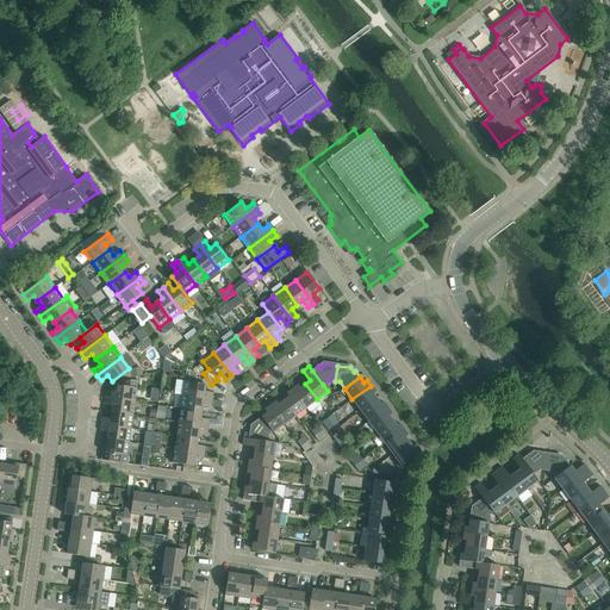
[(106,391),(105,398),(135,402),(137,381),(131,380),(124,383),(124,386),(114,385),(114,392),(106,391)]
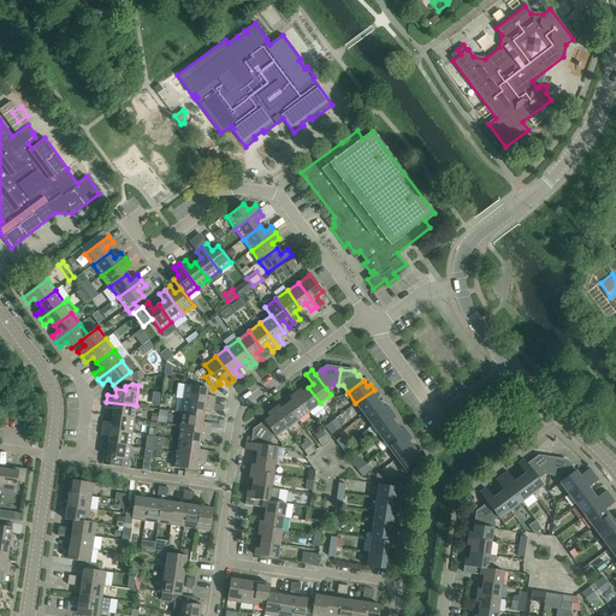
[(184,400),(214,403),(214,397),(207,396),(208,389),(187,385),(184,400)]
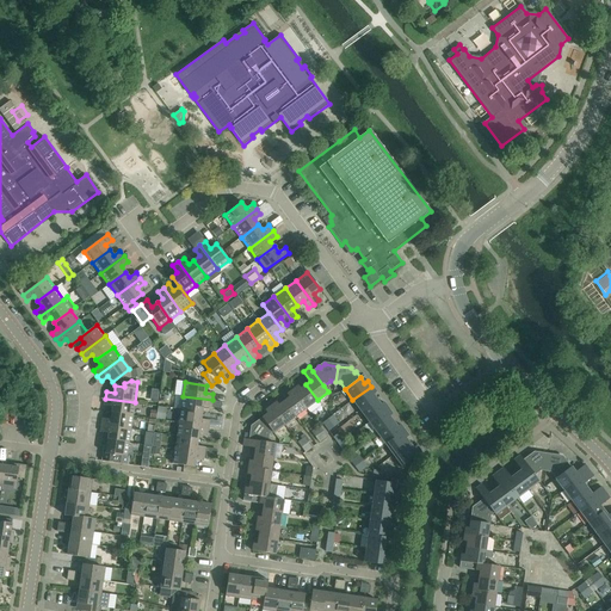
[(318,400),(306,384),(301,389),(298,386),(292,390),(307,408),(318,400)]
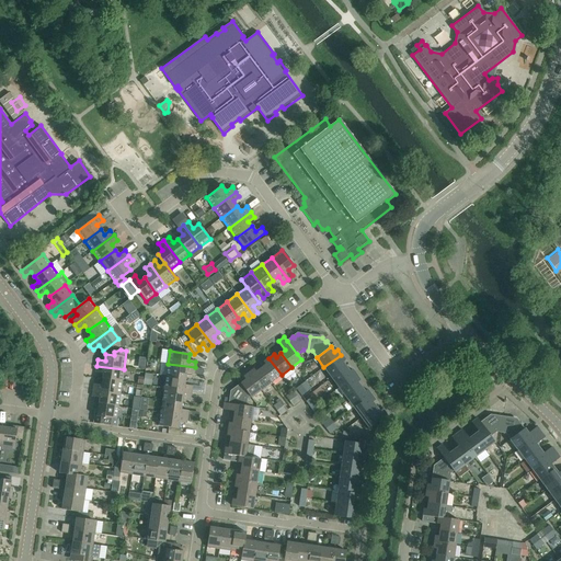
[(345,359),(341,355),(323,367),(331,377),(345,367),(342,362),(345,359)]
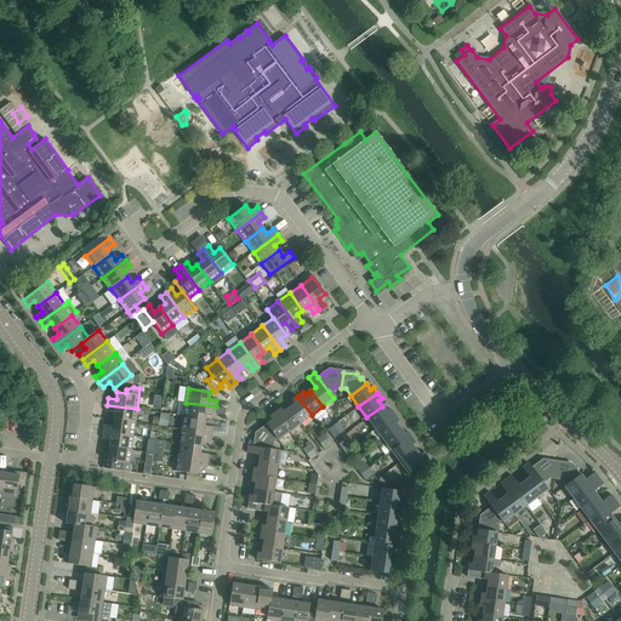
[(312,415),(297,397),(291,400),(294,404),(289,408),(300,423),(312,415)]
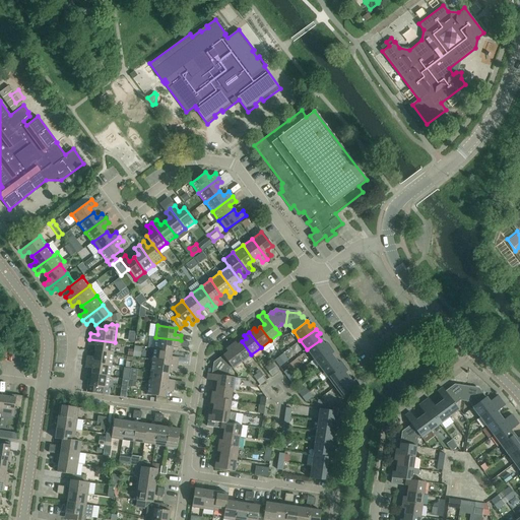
[(181,340),(155,337),(153,348),(172,351),(173,345),(180,346),(181,340)]
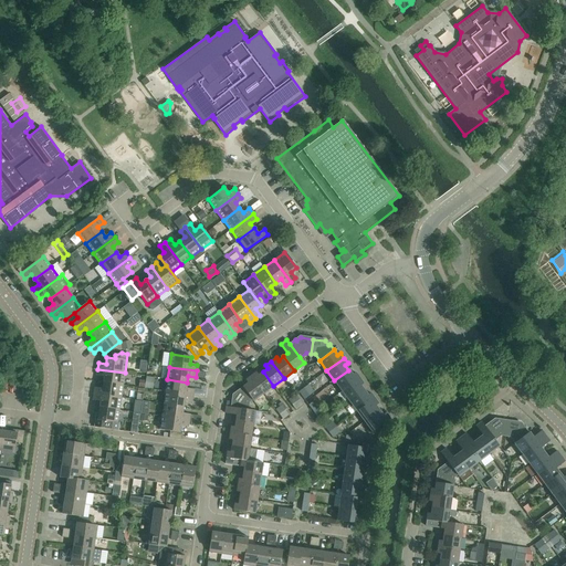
[(125,373),(97,369),(96,375),(104,376),(103,383),(123,386),(125,373)]
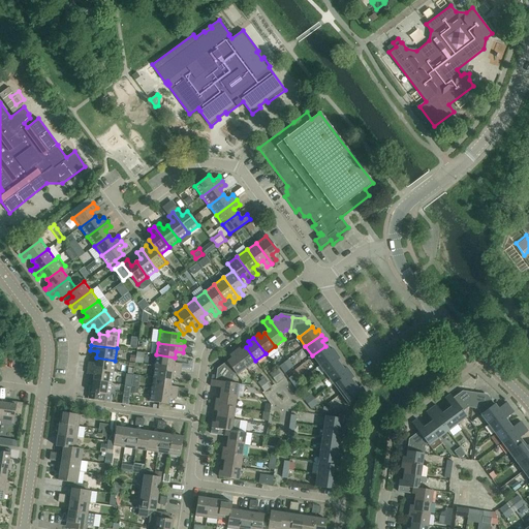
[(325,346),(312,355),(319,366),(336,353),(332,348),(330,350),(325,346)]
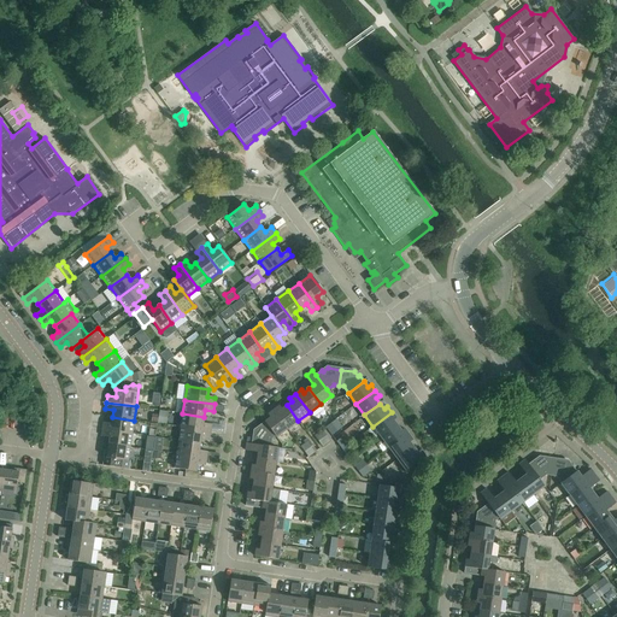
[(298,421),(287,405),(281,409),(278,406),(274,410),(287,429),(298,421)]
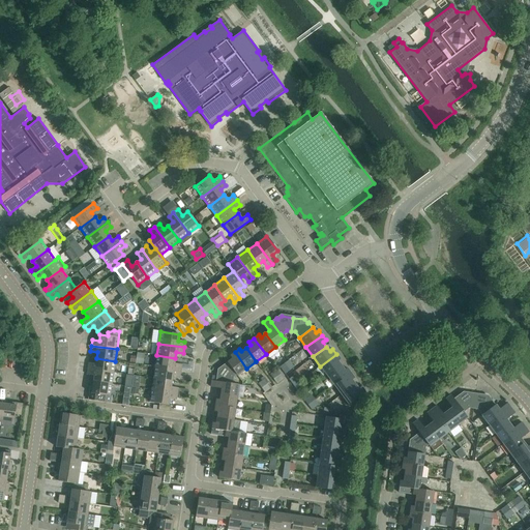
[(246,369),(235,352),(230,356),(232,358),(227,362),(228,363),(236,375),(237,376),(246,369)]
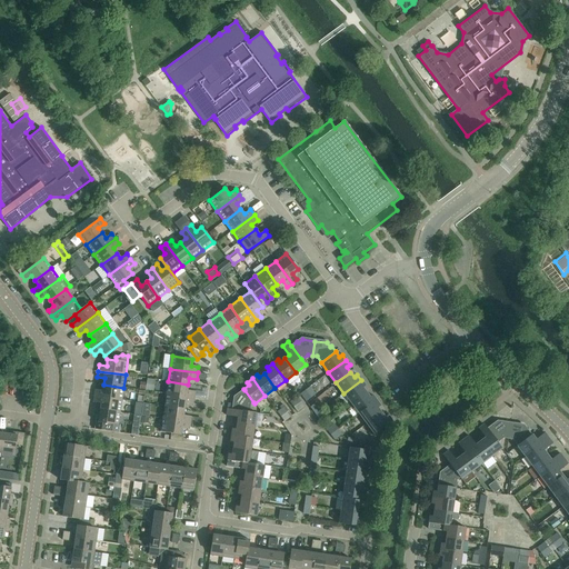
[(151,379),(139,379),(139,389),(151,389),(151,379)]
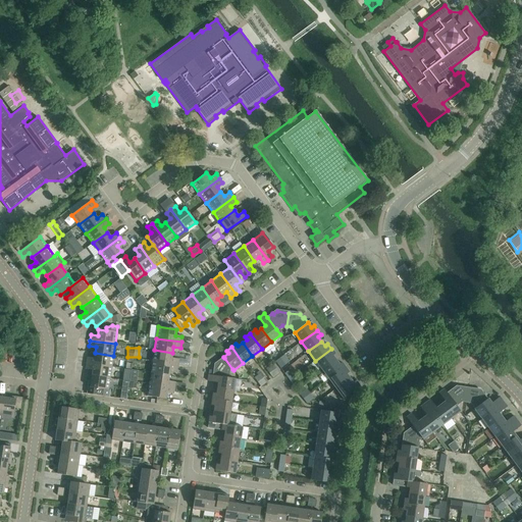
[(331,349),(315,361),(322,370),(335,360),(332,356),(334,354),(331,349)]
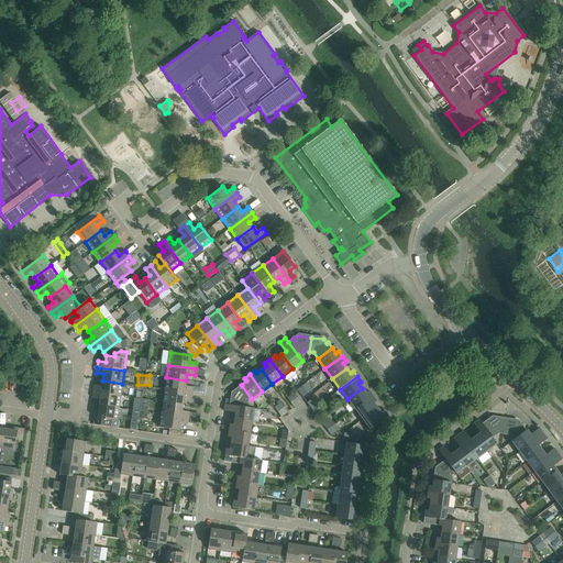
[(166,377),(165,389),(191,394),(192,387),(185,386),(186,381),(166,377)]
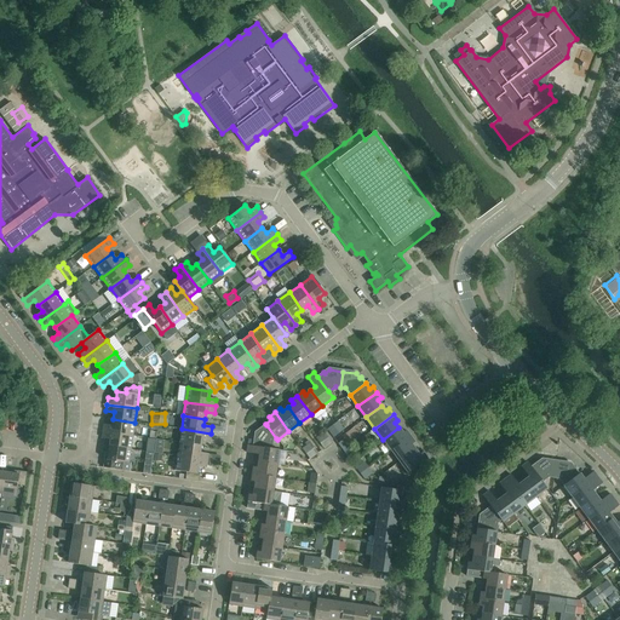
[(103,425),(103,431),(132,436),(135,423),(113,419),(112,426),(103,425)]
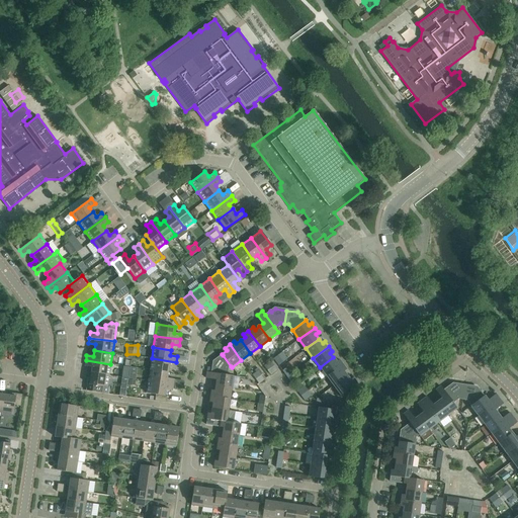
[(278,365),(287,358),(282,352),(273,358),(278,365)]
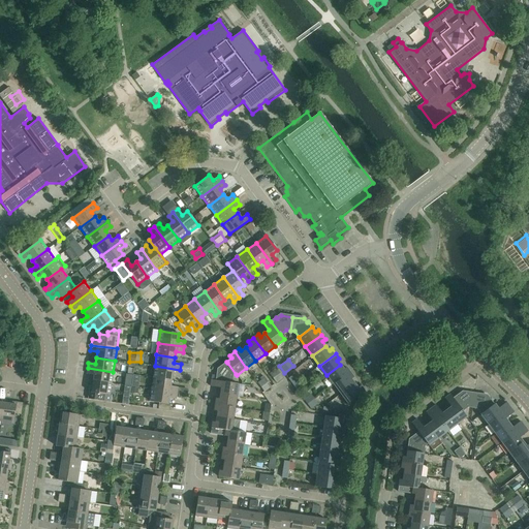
[(216,374),(215,380),(215,381),(231,383),(232,376),(236,374),(227,363),(218,369),(218,374),(216,374)]
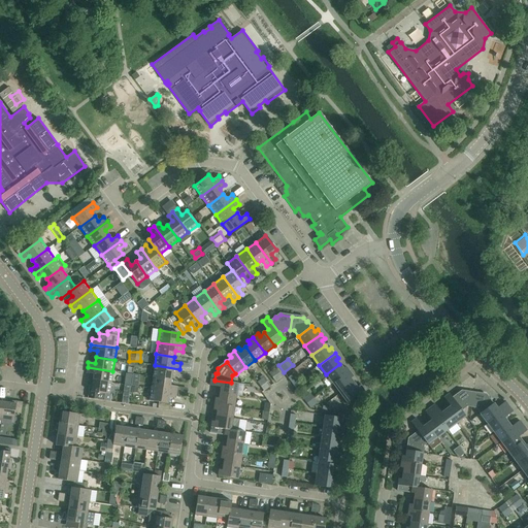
[(342,368),(339,364),(326,374),(333,384),(350,371),(345,366),(342,368)]
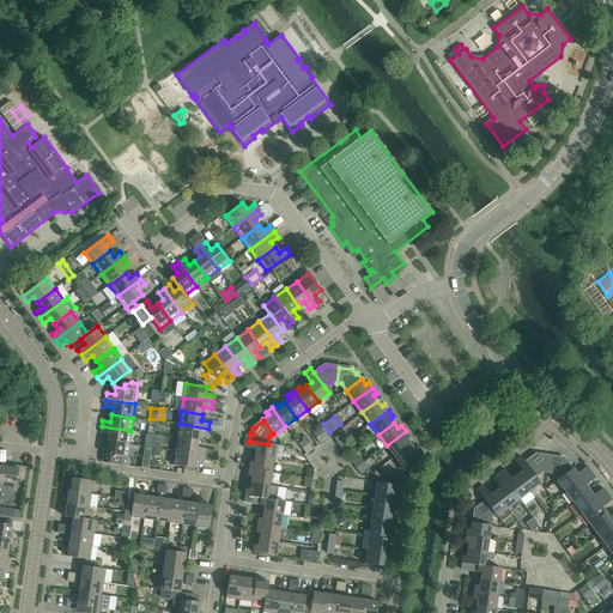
[(180,424),(177,438),(199,441),(200,435),(207,436),(208,429),(180,424)]
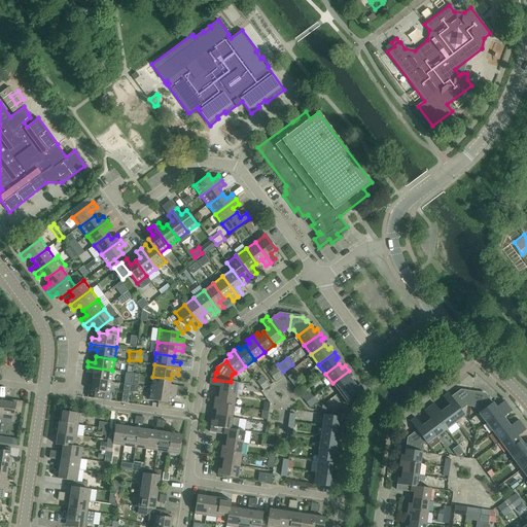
[(112,371),(88,366),(86,373),(94,374),(93,379),(111,382),(112,371)]
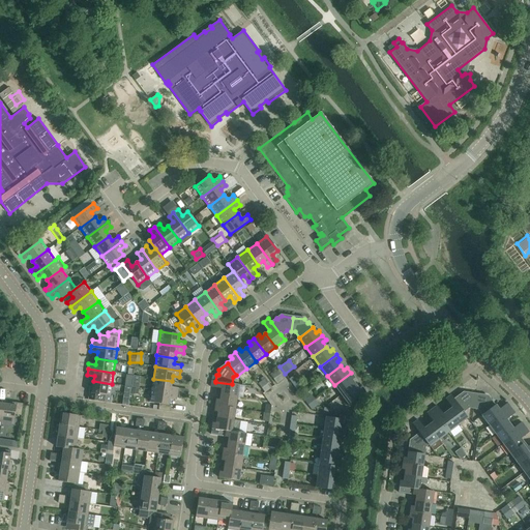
[(273,379),(281,374),(276,369),(269,375),(273,379)]
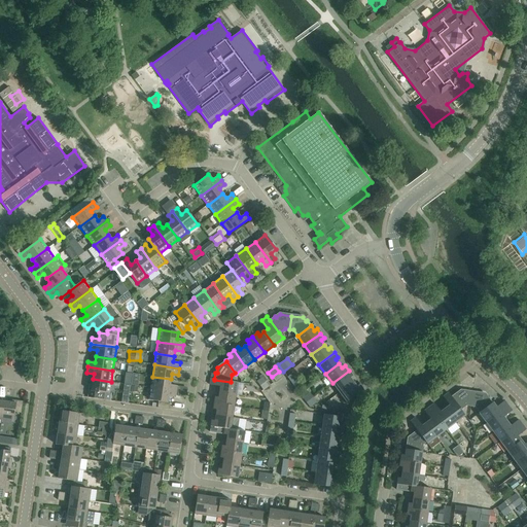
[(352,376),(349,371),(332,383),(340,392),(353,382),(349,378),(352,376)]
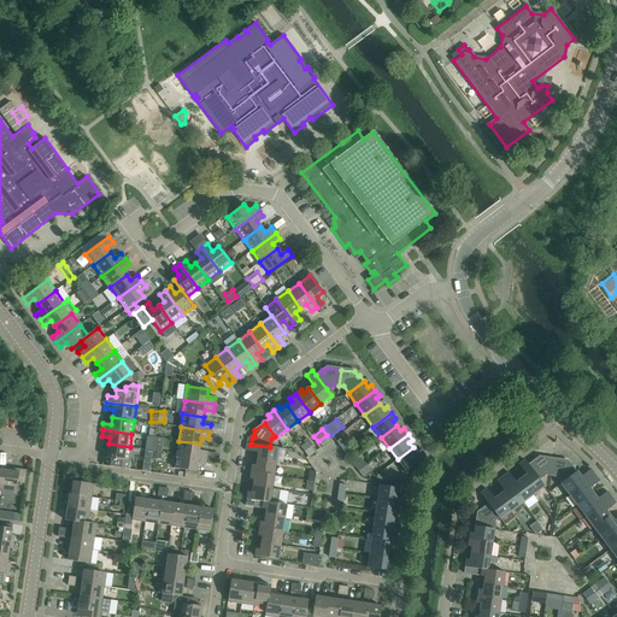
[(327,435),(318,441),(322,447),(330,441),(327,435)]
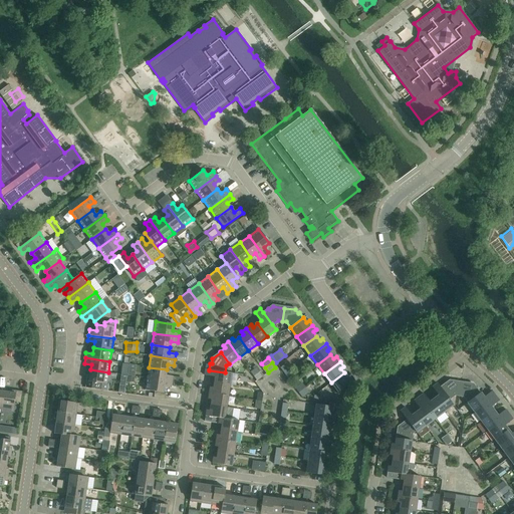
[(285,374),(289,370),(285,364),(280,367),(285,374)]
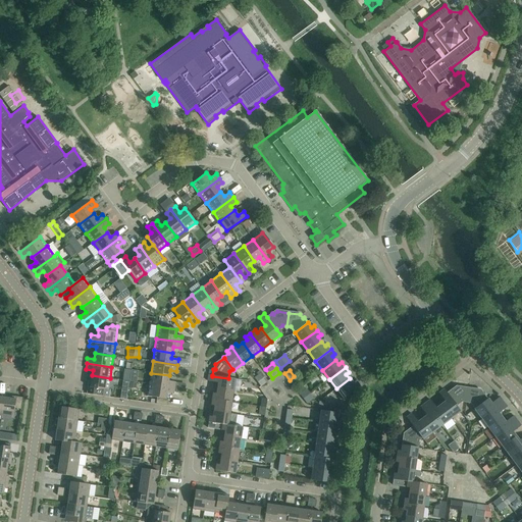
[(257,382),(264,377),(261,372),(254,377),(257,382)]
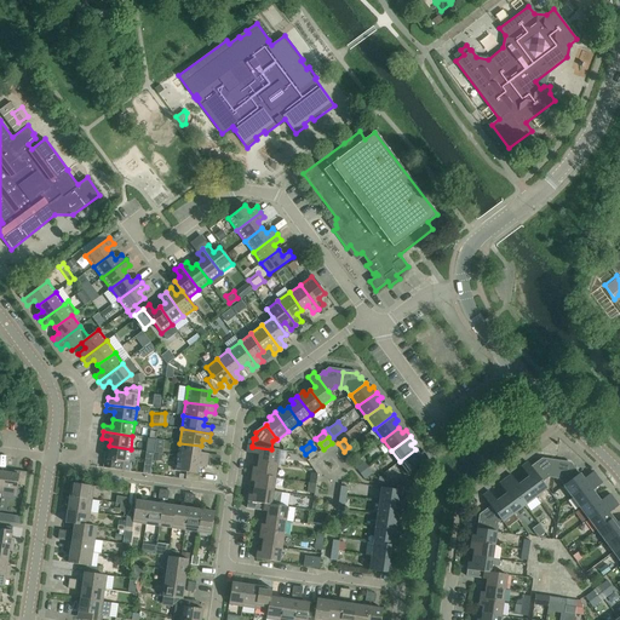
[(179,443),(177,457),(207,460),(219,463),(220,455),(200,453),(201,446),(179,443)]
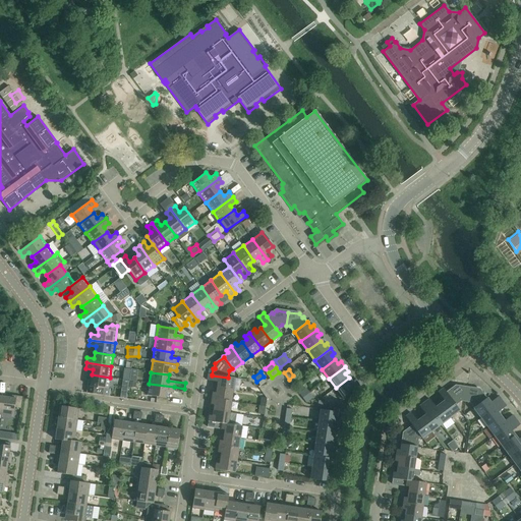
[(88,381),(87,393),(109,396),(110,390),(108,389),(110,378),(92,374),(91,381),(88,381)]
